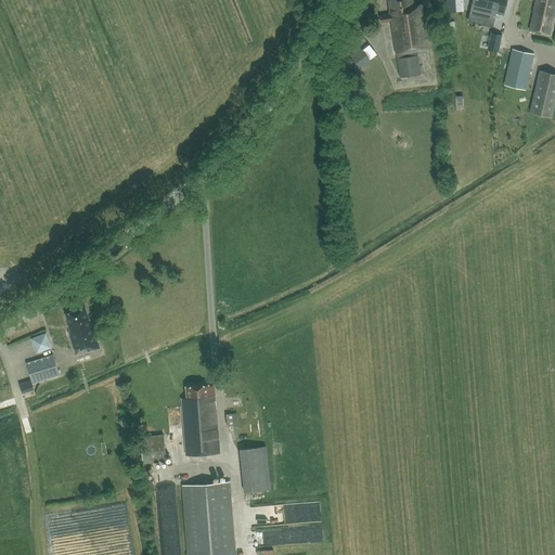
[(400,78),(421,75),(417,51),(433,50),(430,38),(427,38),(423,4),(414,5),(412,0),(388,0),(390,14),(381,15),(382,22),(391,21),(400,78)]
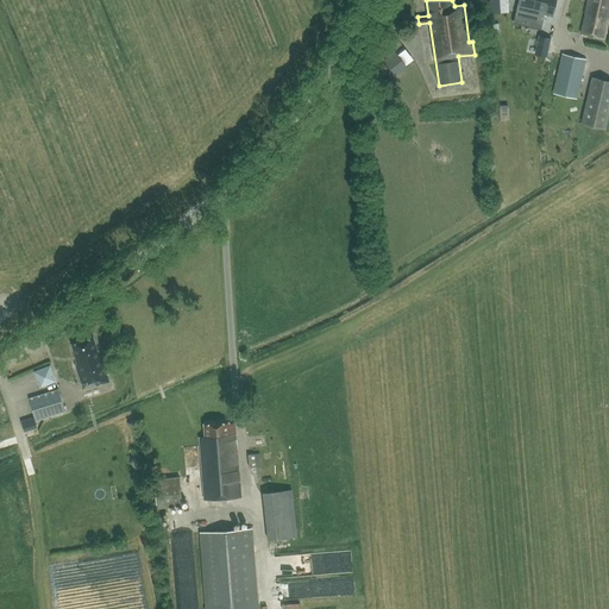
[(507,0),(490,0),(491,13),(508,12),(507,0)]
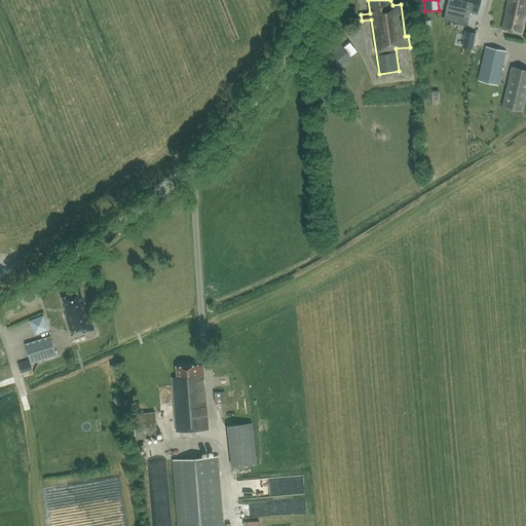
[(470,13),(477,15),(480,0),(448,0),(446,12),(468,19),(470,13)]
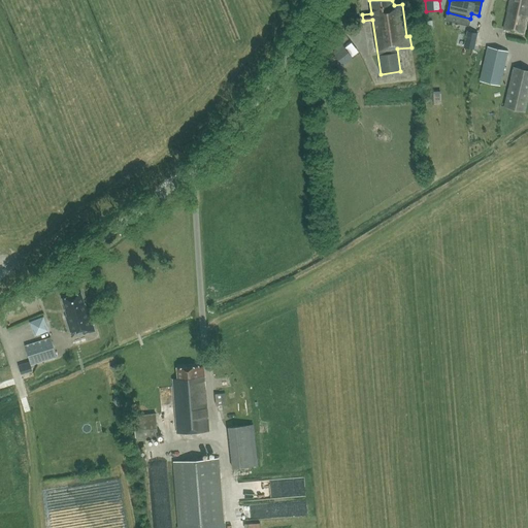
[(527,0),(509,0),(503,29),(523,33),(527,11),(527,0)]
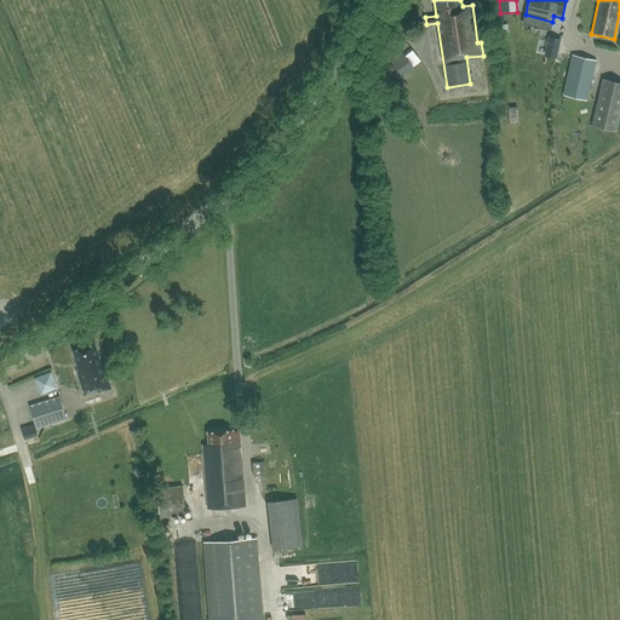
[(561,38),(551,35),(546,56),(555,57),(561,38)]
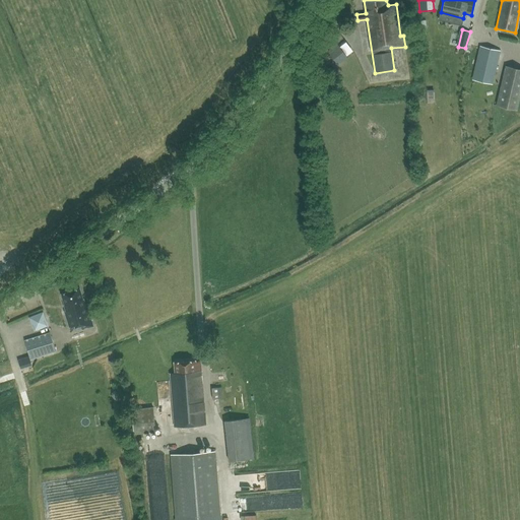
[(329,52),(339,65),(347,59),(335,44),(332,47),(334,49),(329,52)]
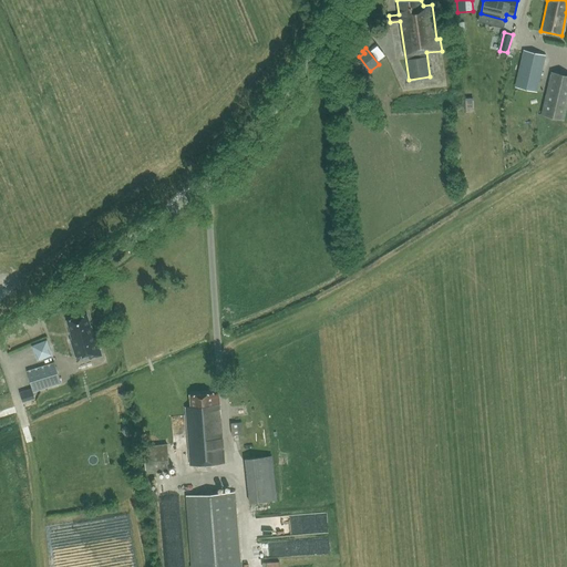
[(538,83),(545,55),(524,51),(515,86),(537,92),(538,83)]
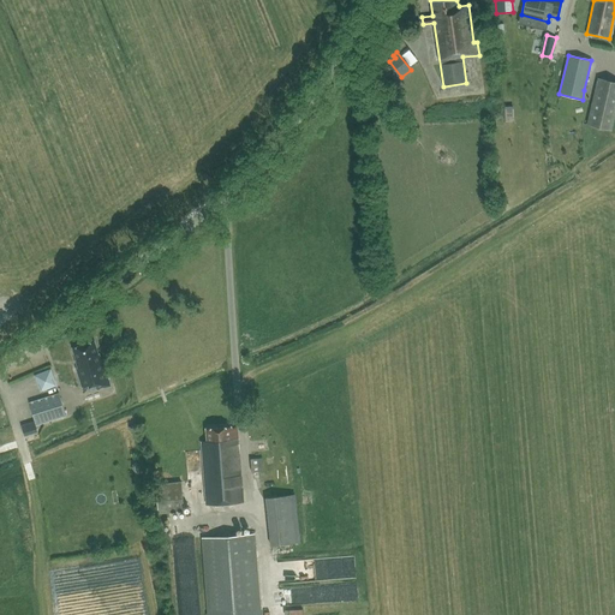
[(587,125),(611,131),(614,115),(614,82),(598,79),(587,125)]
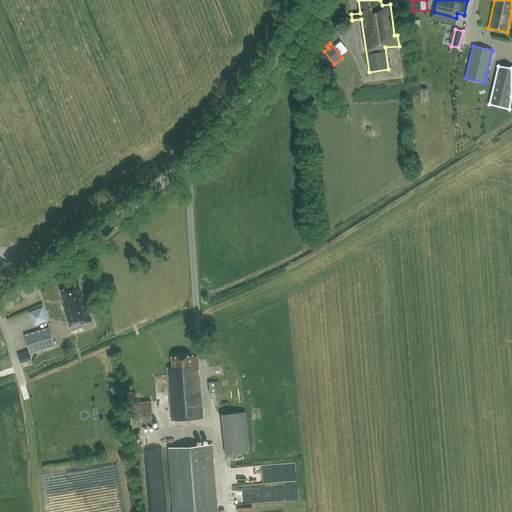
[(78,284),(61,290),(64,301),(66,300),(68,306),(66,306),(70,321),(79,319),(81,324),(91,321),(85,300),(81,302),(80,296),(82,295),(78,284)]
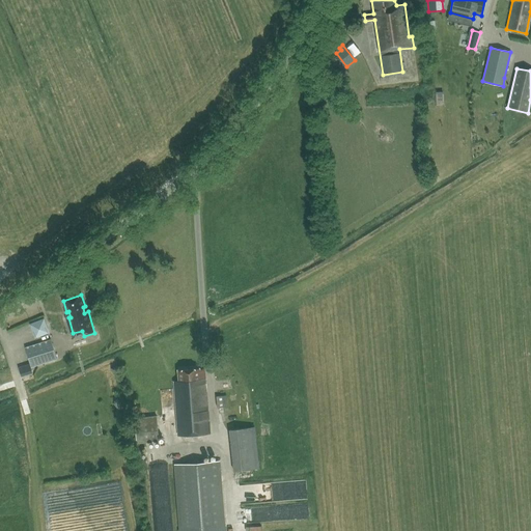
[(43,317),(29,324),(34,338),(49,332),(43,317)]
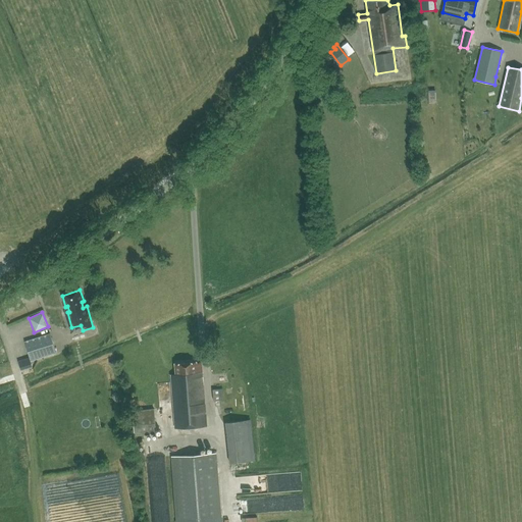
[(50,334),(24,342),(31,361),(56,354),(50,334)]
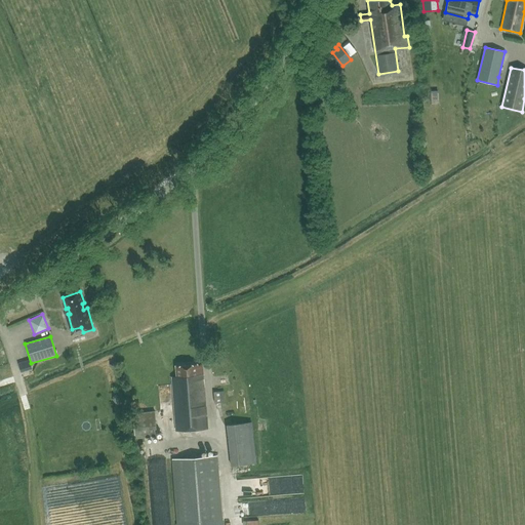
[(28,360),(17,363),(19,371),(31,368),(28,360)]
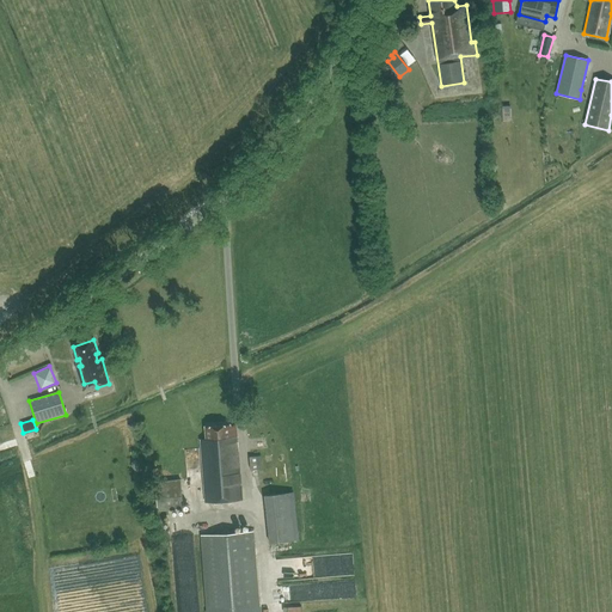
[(231,426),(204,427),(206,440),(201,440),(206,503),(242,500),(237,438),(237,426),(231,427),(231,426)]
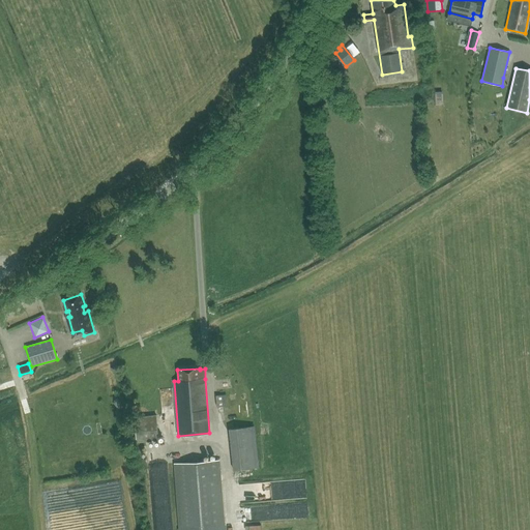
[(227,407),(227,395),(216,395),(216,408),(227,407)]
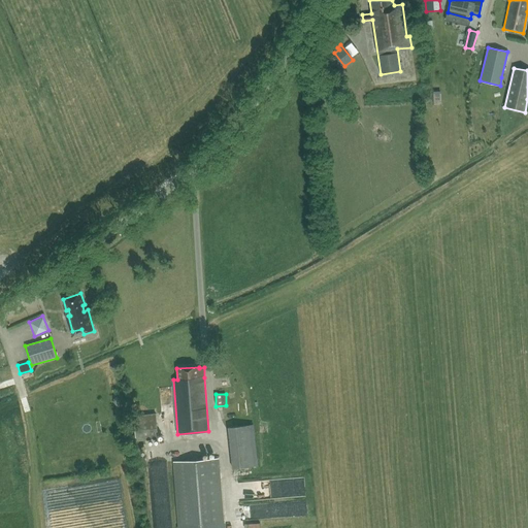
[(162,405),(162,414),(161,414),(162,421),(170,420),(169,405),(162,405)]
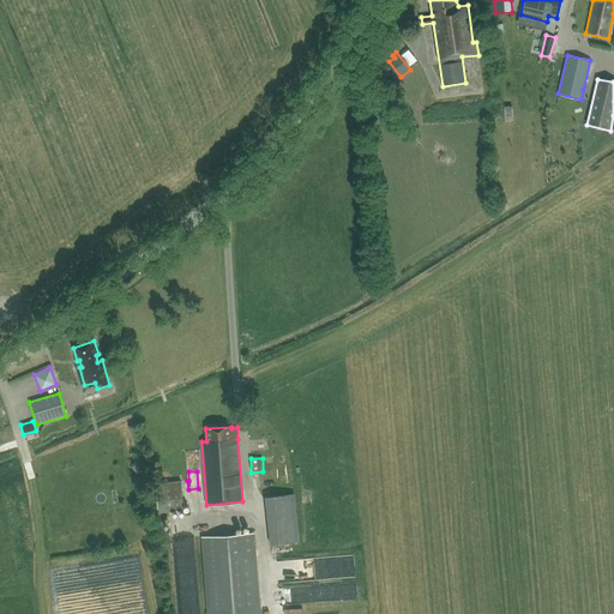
[(184,512),(181,481),(155,483),(157,513),(184,512)]
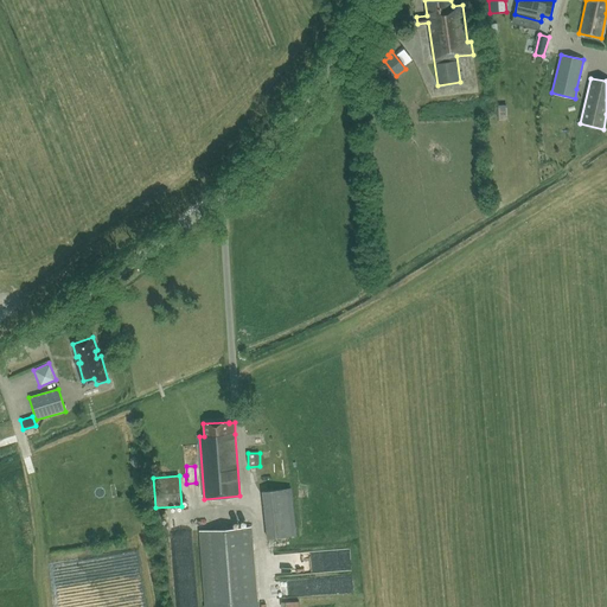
[(262,492),(268,540),(296,536),(291,489),(262,492)]
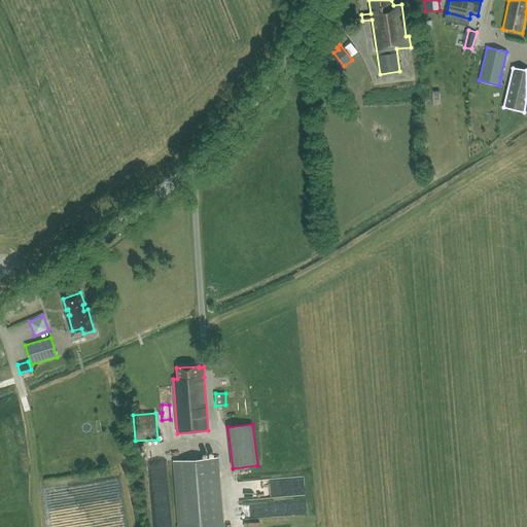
[(161,456),(150,457),(152,501),(163,501),(161,456)]
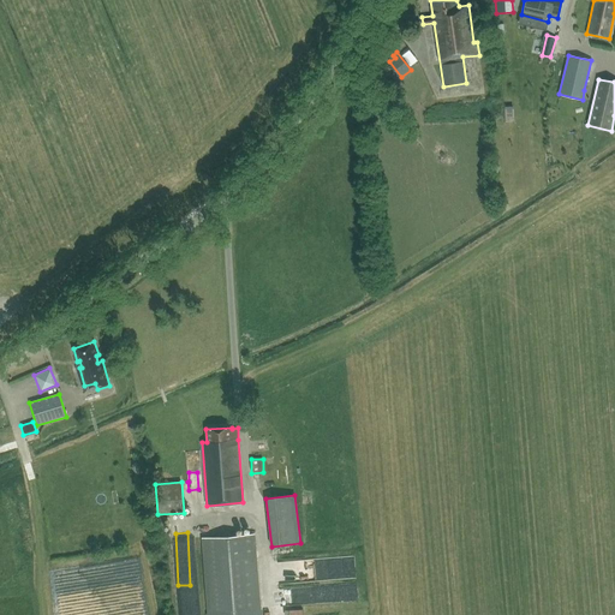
[(202,538),(208,614),(261,614),(255,533),(202,538)]
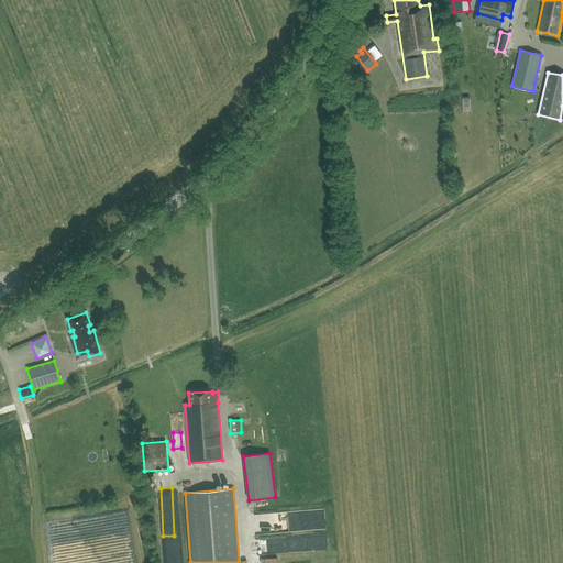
[(263,550),(320,547),(319,530),(254,534),(255,542),(268,542),(268,548),(263,548),(263,550)]
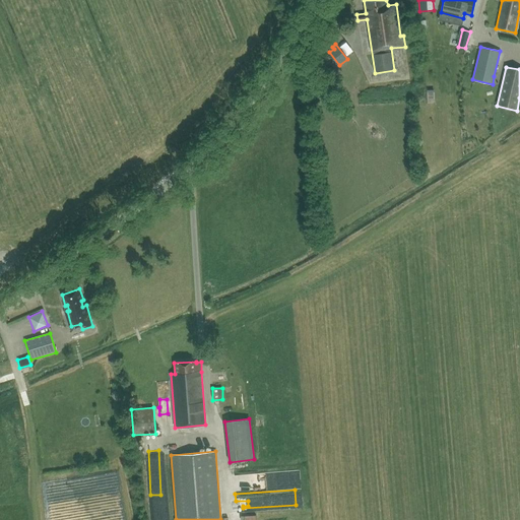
All buildings are outlined.
